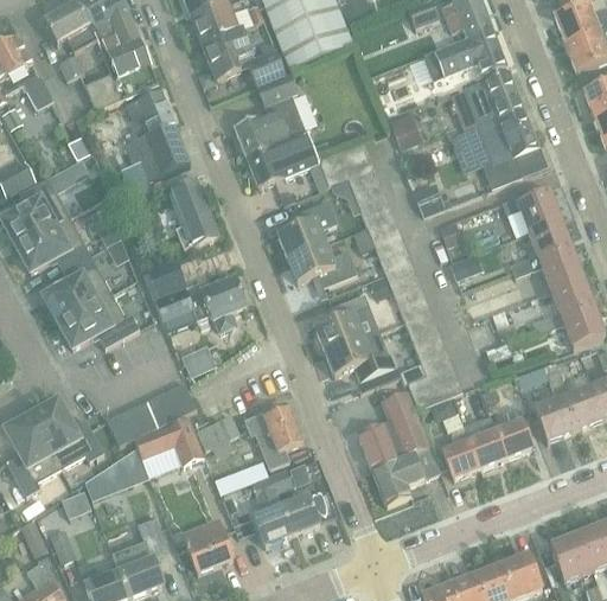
[(93,23),(90,24),(96,38),(115,26),(112,19),(128,12),(123,0),(81,0),(93,23)]
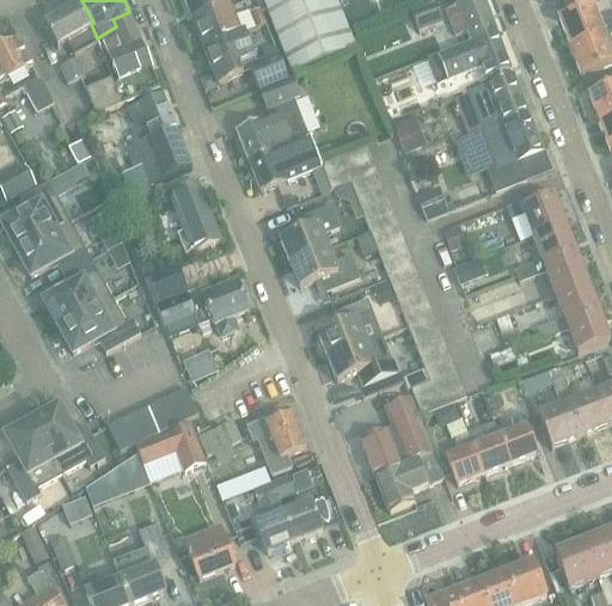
[(185,0),(191,13),(222,0),(185,0)]
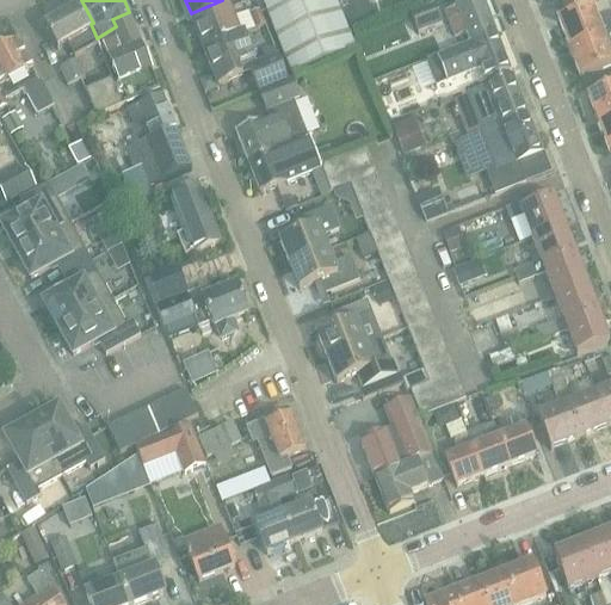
[(191,13),(203,44),(240,29),(229,0),(222,0),(191,13)]
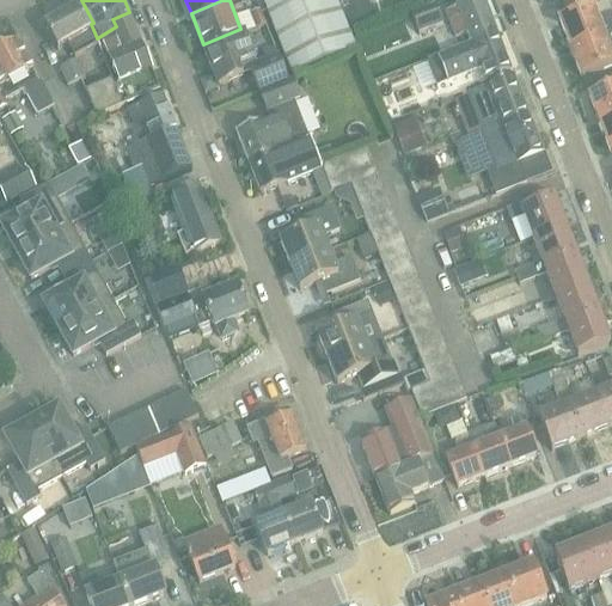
[(264,0),(291,68),(353,43),(335,0),(264,0)]
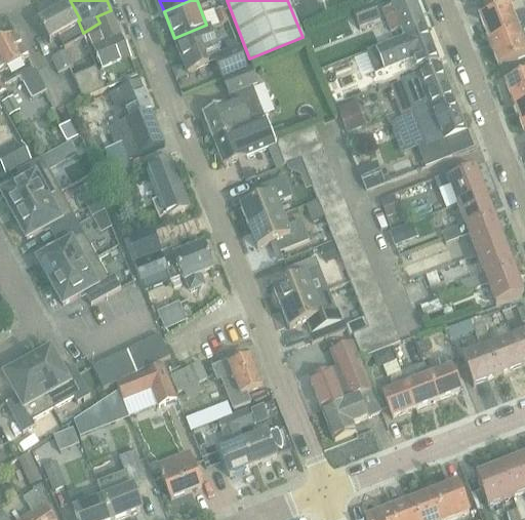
[(306,0),(295,4),(301,21),(322,13),(317,0),(306,0)]
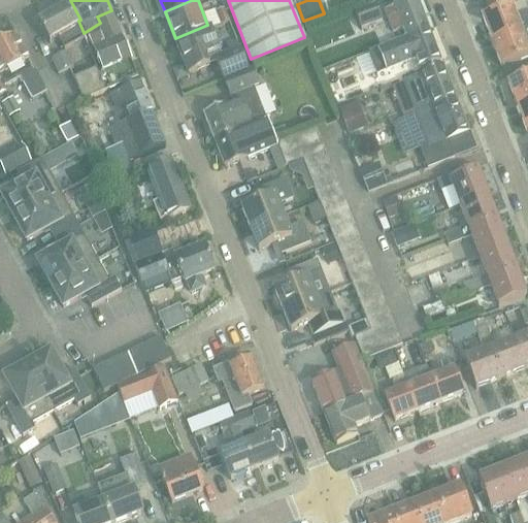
[(401,24),(405,33),(427,25),(417,0),(392,0),(393,3),(384,7),(392,27),(401,24)]
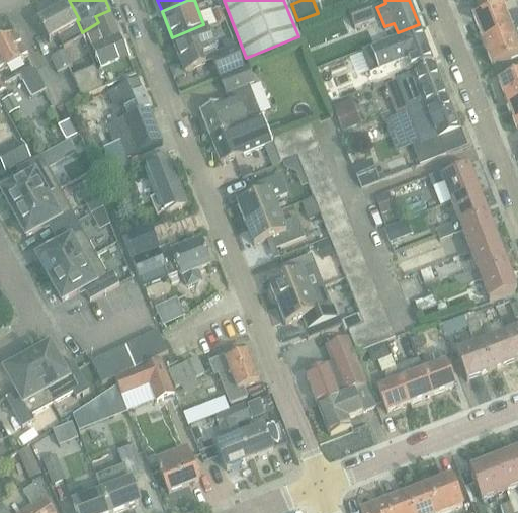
[(471,13),(482,37),(517,23),(517,10),(506,15),(502,3),(506,2),(505,0),(476,0),(480,10),(471,13)]
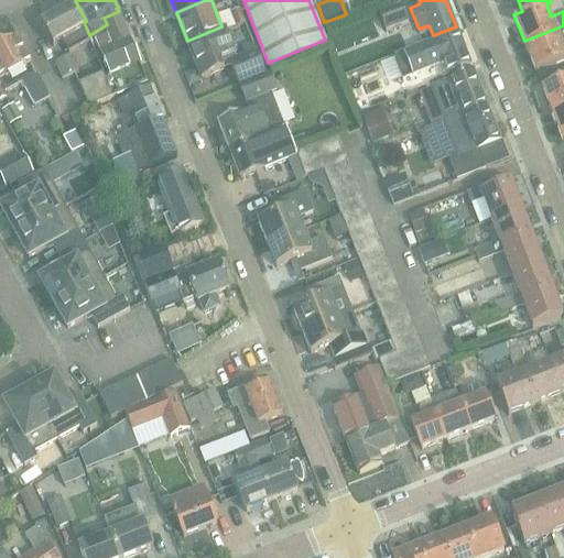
[(66,48),(89,36),(89,35),(84,22),(83,23),(71,2),(39,20),(50,41),(60,35),(66,48)]
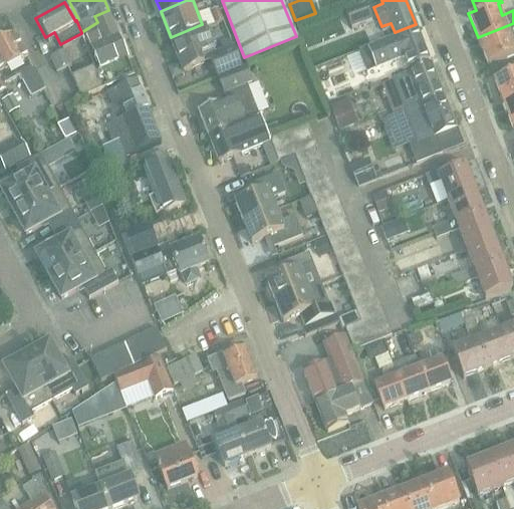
[(344,9),(350,25),(368,18),(362,2),(344,9)]
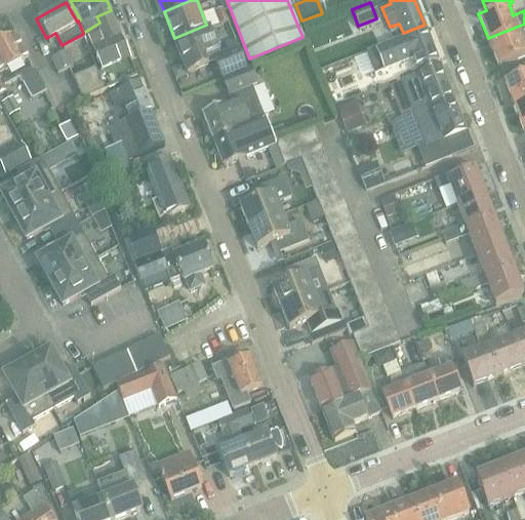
[(224,4),(215,7),(220,20),(228,16),(224,4)]
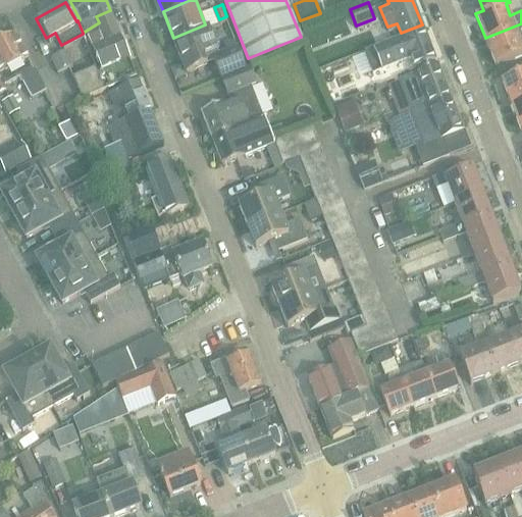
[(100,66),(97,68),(104,86),(136,72),(110,10),(96,16),(99,22),(83,33),(83,34),(87,32),(100,66)]
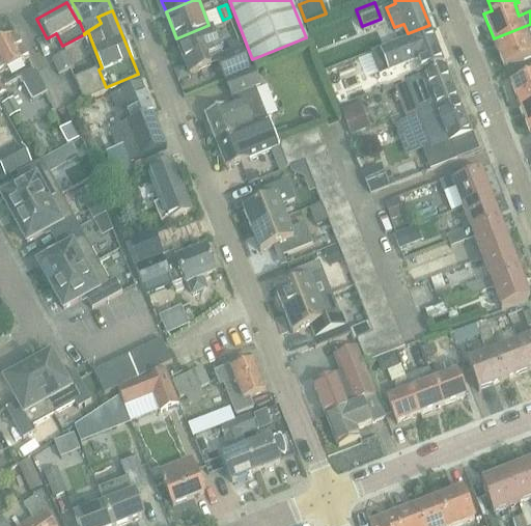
[(216,54),(225,77),(247,67),(246,63),(249,62),(239,37),(228,42),(230,48),(223,50),(221,46),(212,24),(208,25),(176,38),(189,71),(211,62),(212,61),(210,57),(216,54)]
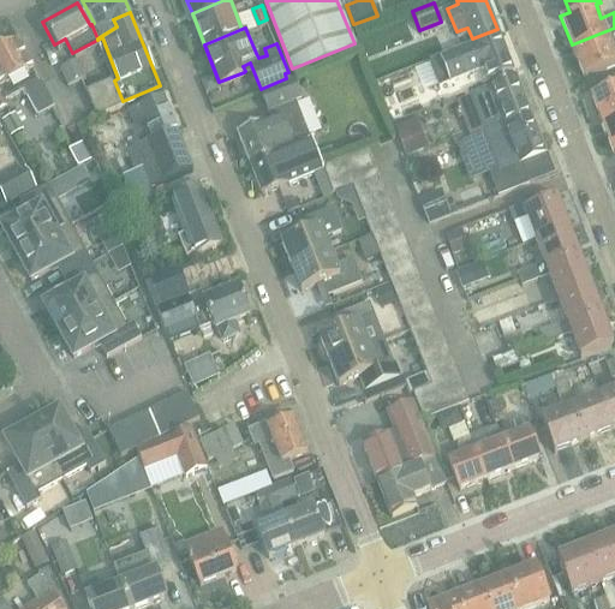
[(614,28),(572,45),(583,75),(614,60),(614,28)]
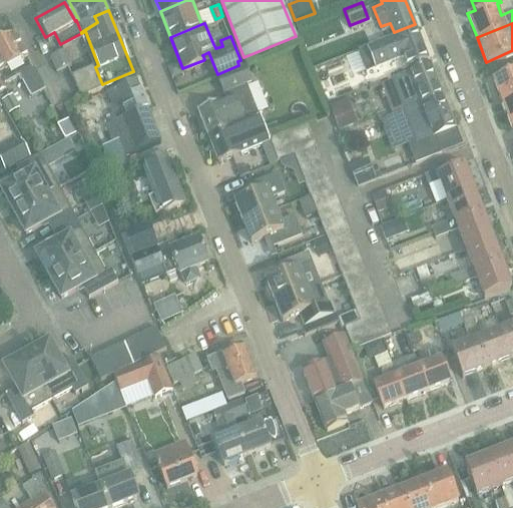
[(415,24),(394,32),(394,33),(357,48),(365,69),(402,54),(406,64),(427,56),(415,24)]
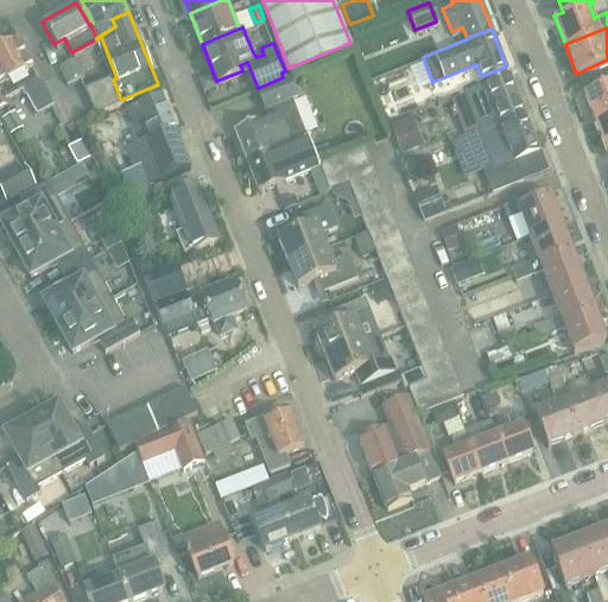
[(0,102),(6,100),(5,95),(24,86),(37,112),(52,102),(17,36),(0,43),(0,102)]
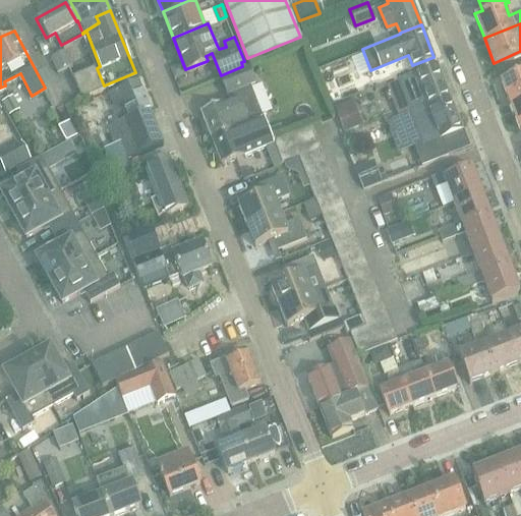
[(50,55),(57,70),(72,63),(65,48),(50,55)]
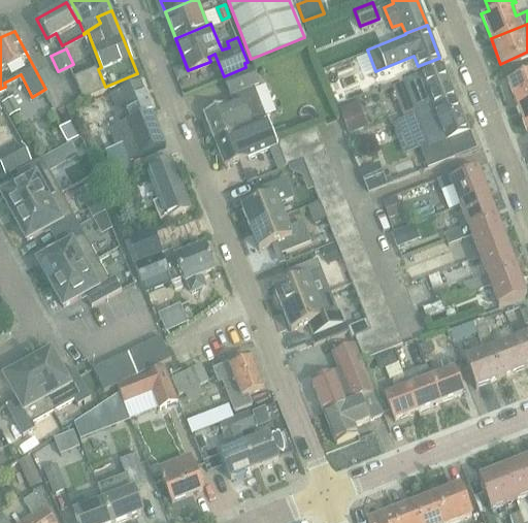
[(203,109),(215,135),(234,127),(265,113),(253,83),(258,80),(253,65),(250,66),(248,62),(244,63),(245,67),(224,76),(225,76),(234,100),(226,103),(225,101),(203,109)]
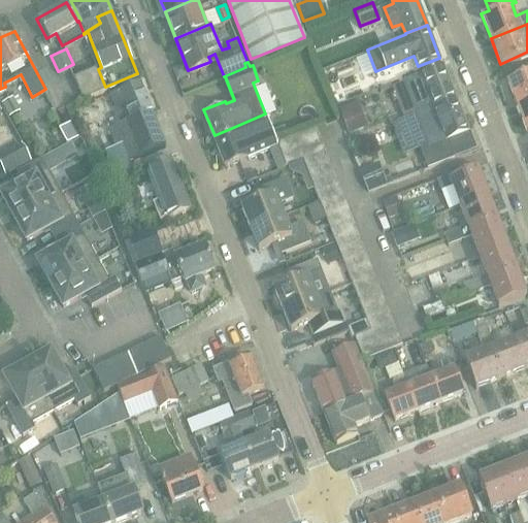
[(402,77),(415,109),(454,94),(442,62),(402,77)]
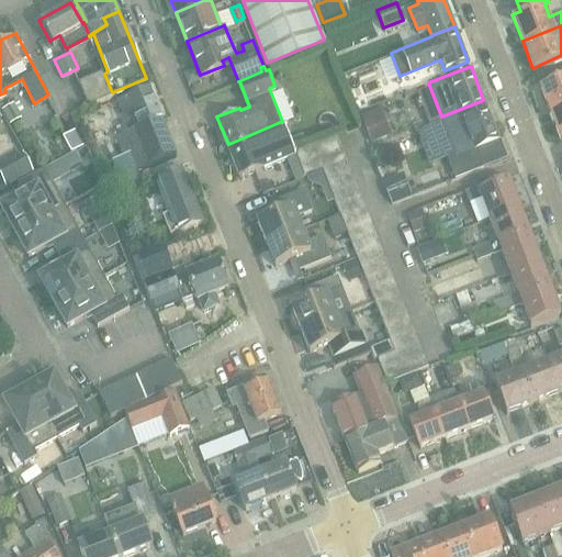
[(112,92),(104,74),(103,70),(79,80),(89,104),(113,95),(112,92)]
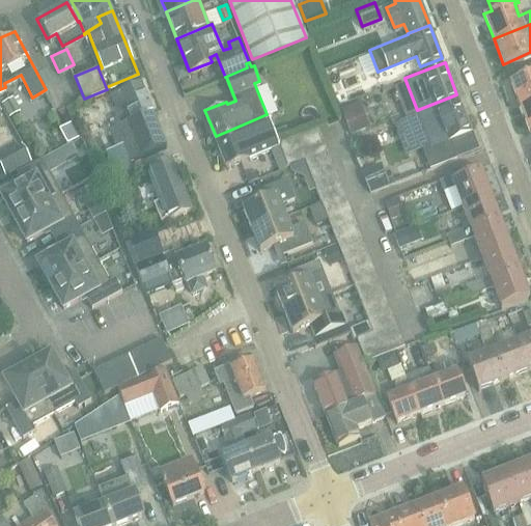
[(530,71),(509,79),(519,105),(530,100),(530,71)]
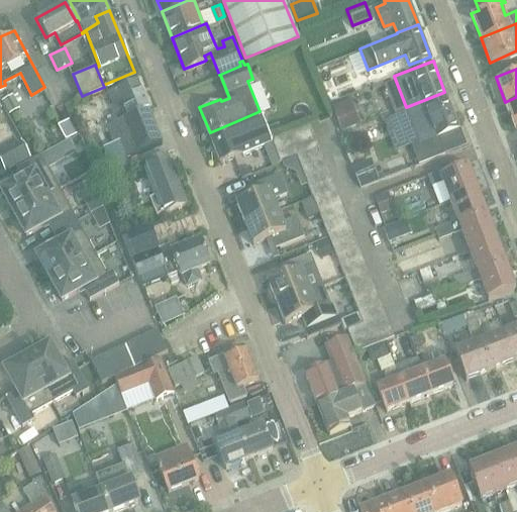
[(107,89),(118,118),(105,123),(118,157),(161,139),(135,77),(107,89)]
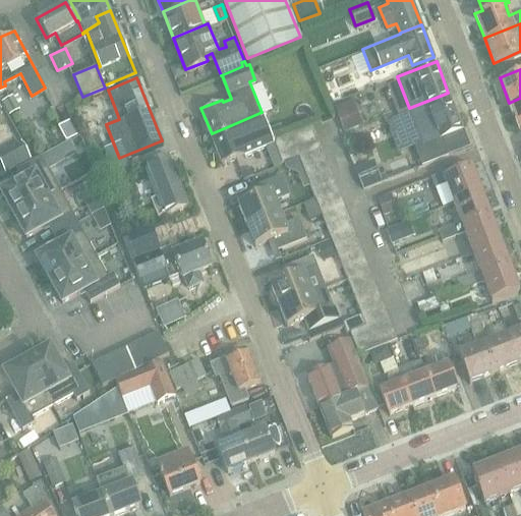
[(448,93),(409,108),(421,140),(413,144),(420,163),(447,153),(440,135),(461,127),(448,93)]
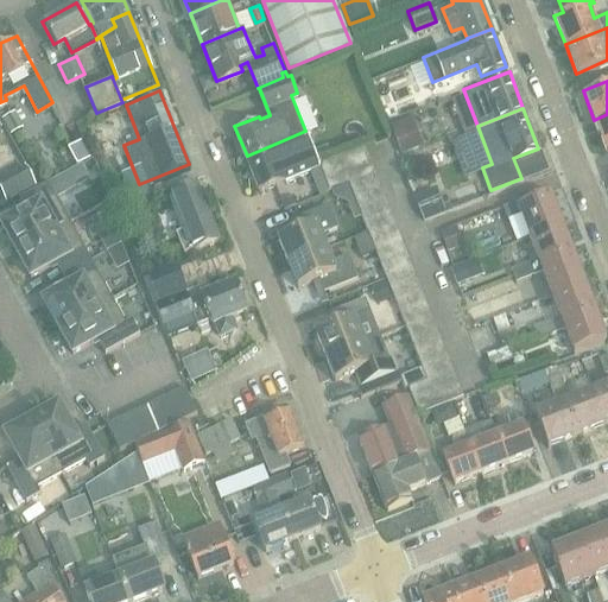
[(2,115),(11,131),(23,125),(14,109),(2,115)]
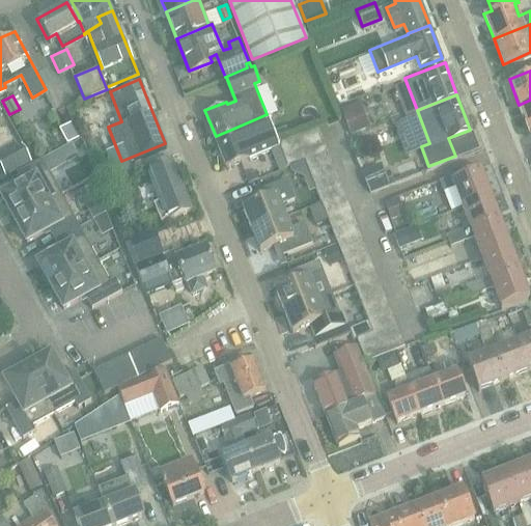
[(359,97),(340,104),(351,130),(369,122),(359,97)]
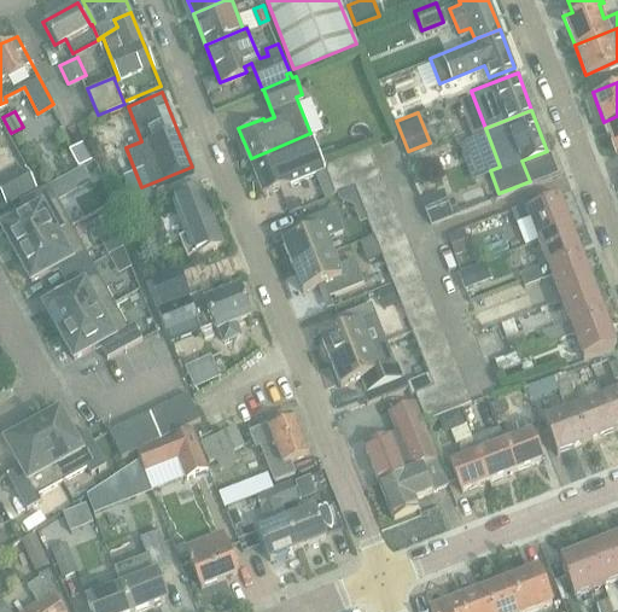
[(617,116),(604,122),(616,151),(617,149),(617,116)]
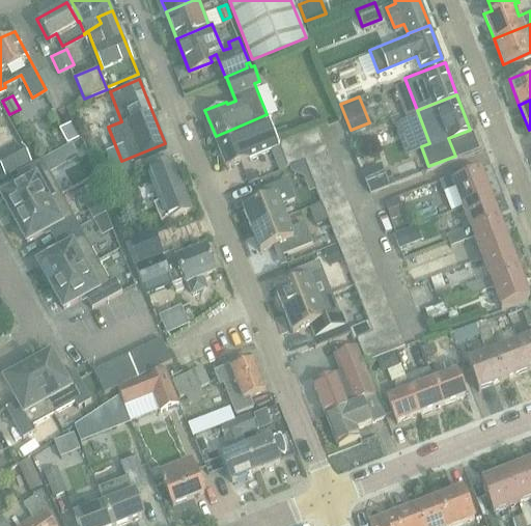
[(71,118),(59,125),(67,139),(79,133),(71,118)]
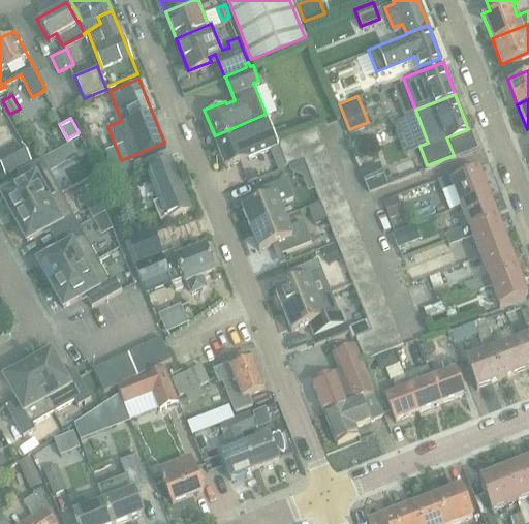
[(235,127),(215,135),(225,163),(277,144),(267,118),(236,130),(235,127)]
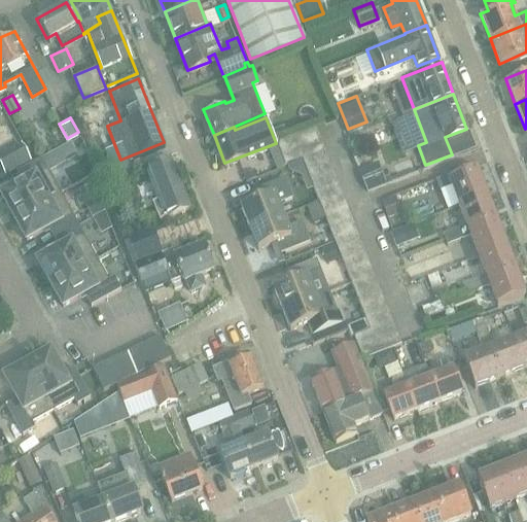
[(276,138),(281,149),(320,134),(315,123),(276,138)]
